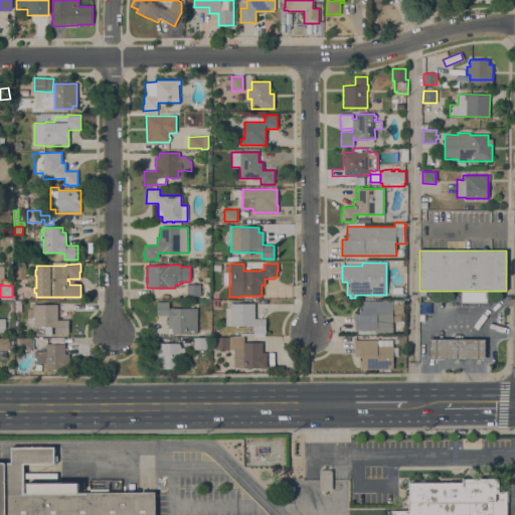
[(187,296),(187,285),(200,285),(200,296),(187,296)]
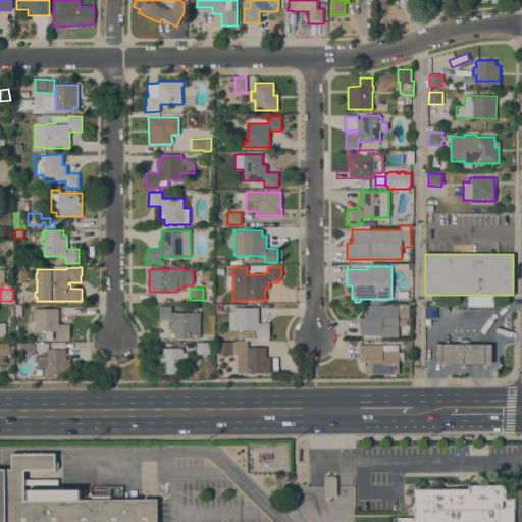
[(408,298),(411,298),(412,302),(397,302),(397,298),(398,298),(398,292),(408,291),(408,298)]
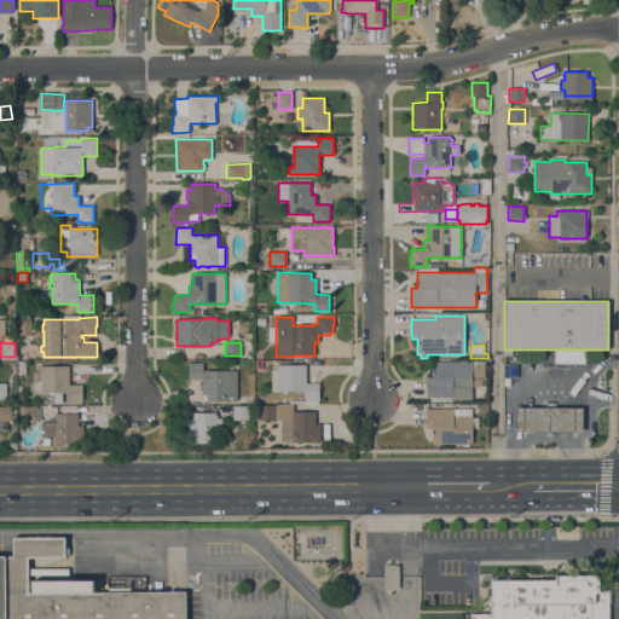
[(586,350),(586,364),(555,364),(555,350),(586,350)]
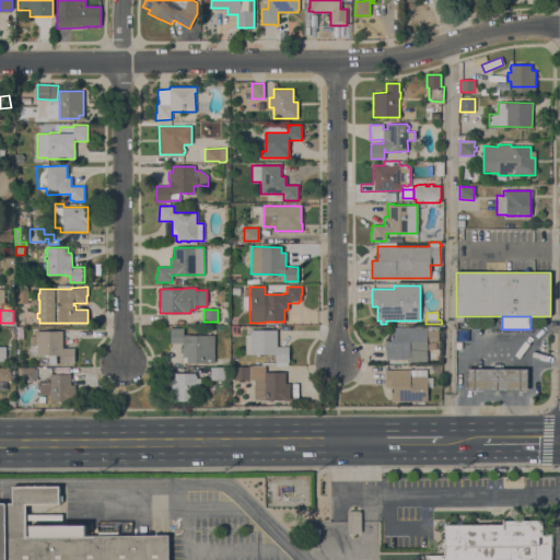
[(386,341),(391,341),(391,327),(416,327),(416,326),(424,326),(424,327),(427,327),(427,325),(439,325),(439,341),(427,341),(427,342),(435,342),(435,350),(427,350),(427,362),(407,363),(407,359),(386,360),(386,341)]
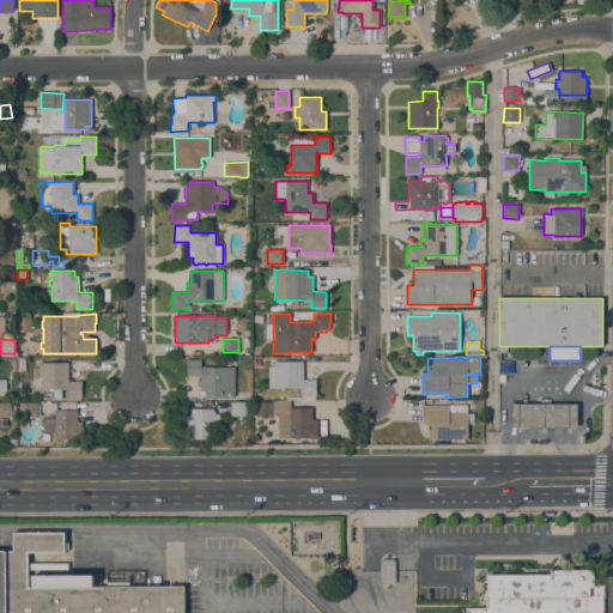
[(186,376),(186,359),(201,359),(201,366),(235,366),(235,396),(205,398),(205,396),(200,396),(200,390),(199,390),(199,380),(200,380),(200,376),(186,376)]
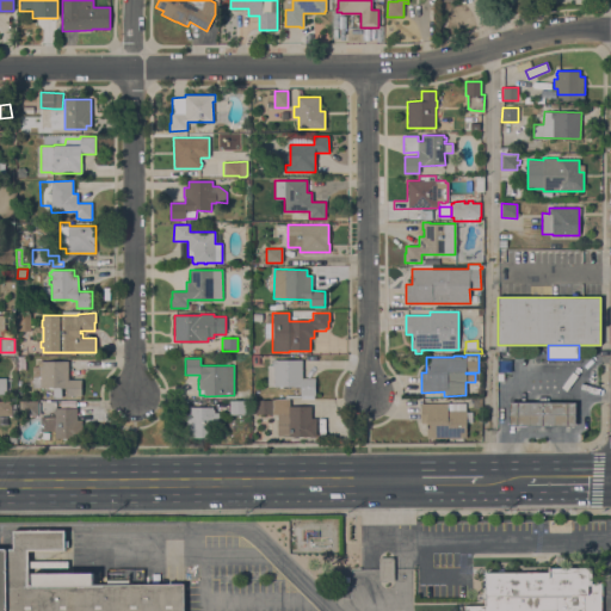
[(302,359),(302,378),(315,378),(315,395),(314,395),(314,399),(301,399),(301,387),(300,387),(300,388),(294,388),(294,387),(267,387),(267,365),(272,365),(272,359),(276,359),(276,360),(302,359)]
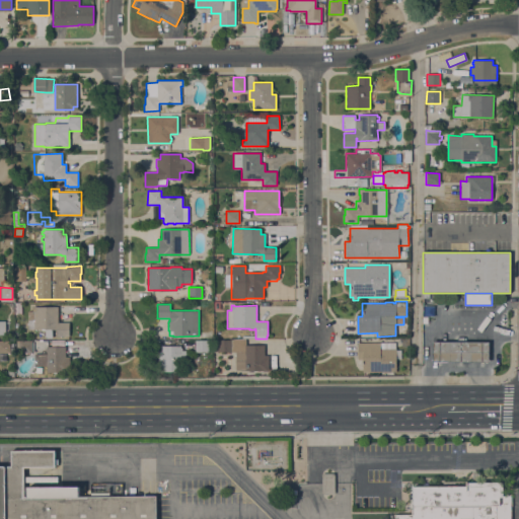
[(57,337),(57,329),(27,329),(27,312),(32,312),(32,306),(58,306),(58,322),(69,322),(69,337),(57,337)]
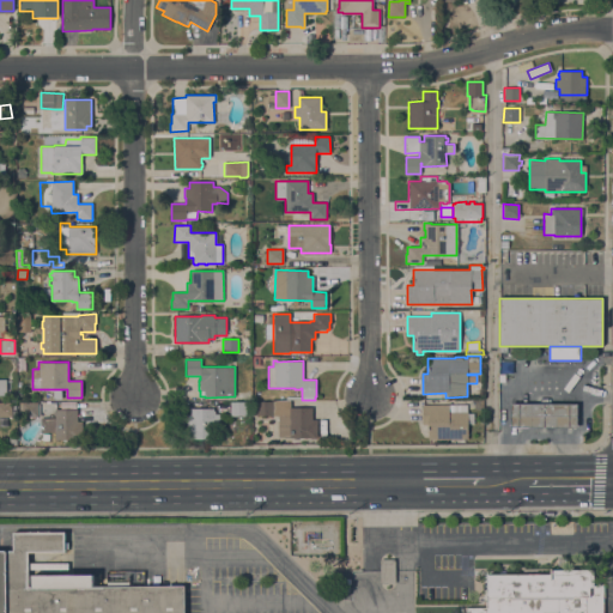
[(513,374),(501,374),(501,362),(514,362),(513,374)]
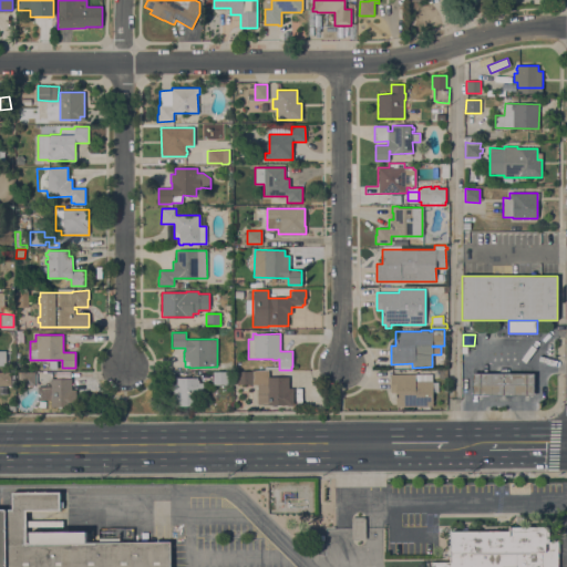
[(234,371),(234,356),(237,356),(237,361),(246,361),(246,371),(234,371)]
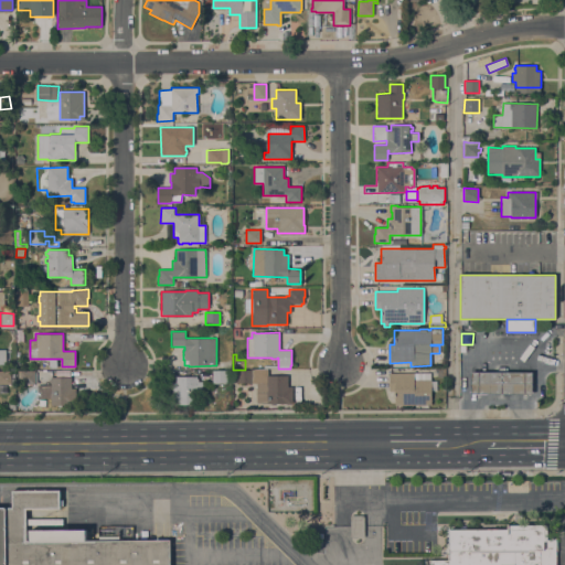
[(212,383),(212,371),(226,370),(227,383),(212,383)]
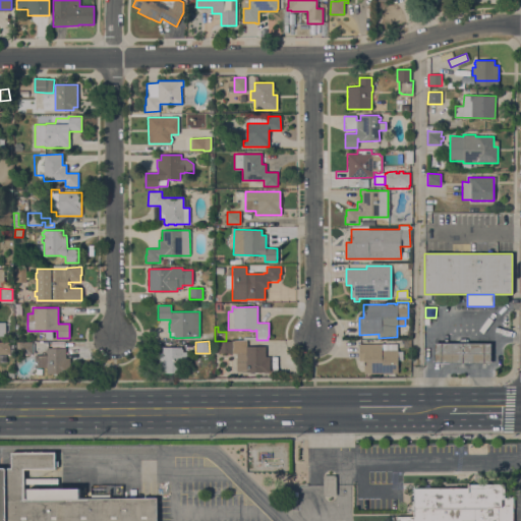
[(246,341),(246,346),(266,346),(266,356),(269,356),(270,372),(236,372),(236,353),(214,353),(214,341),(215,341),(226,341),(246,341)]
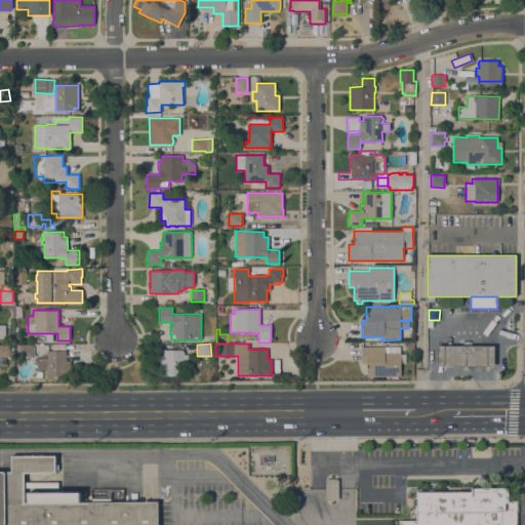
[(0,345),(6,345),(6,347),(10,347),(10,357),(0,357),(0,345)]
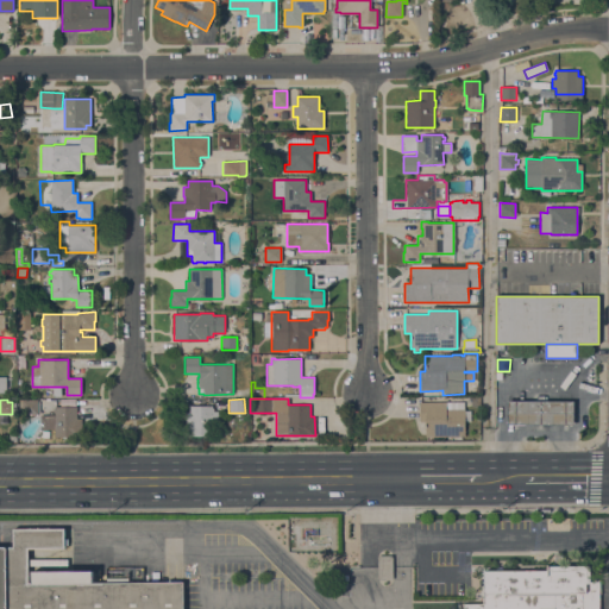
[(22,414),(22,400),(37,400),(38,414),(22,414)]
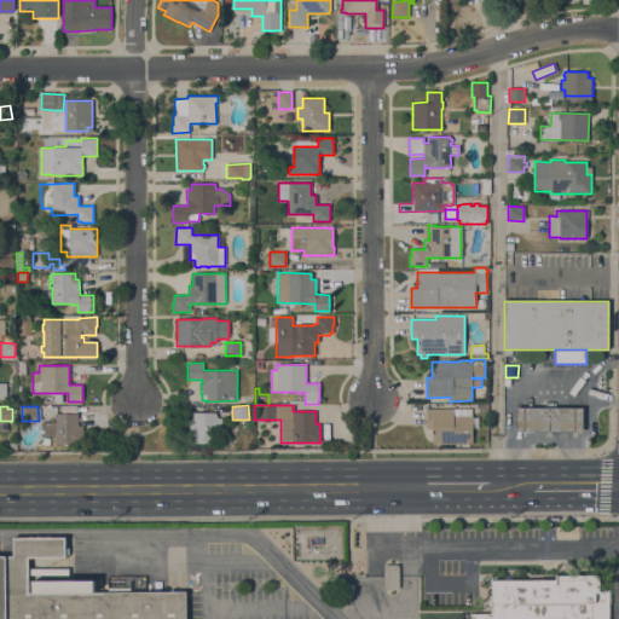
[(515,432),(515,408),(583,408),(583,432),(515,432)]
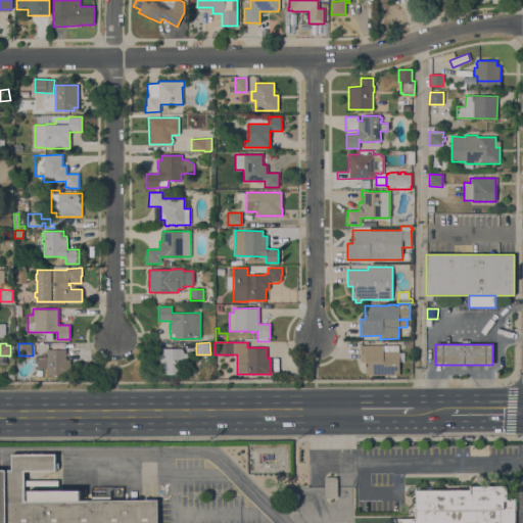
[(361,363),(361,345),(398,345),(398,351),(399,351),(399,352),(403,352),(403,362),(399,362),(399,375),(366,375),(366,363),(361,363)]
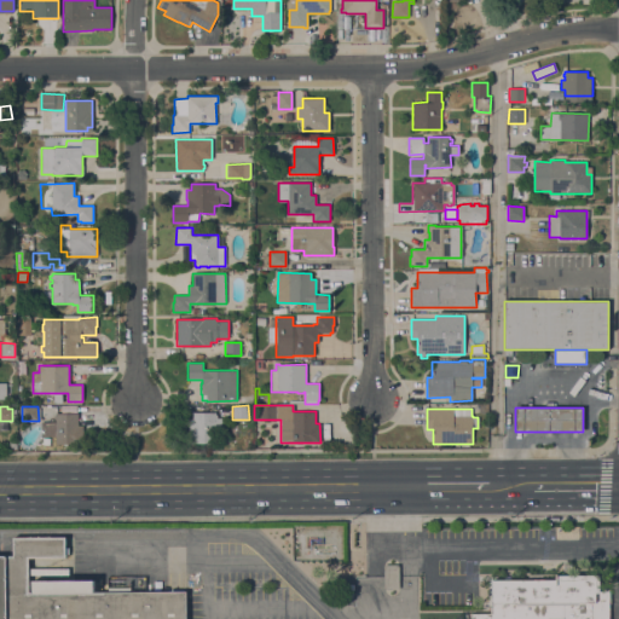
[(189,444),(189,429),(187,429),(187,417),(192,417),(192,412),(215,412),(215,415),(217,415),(217,418),(221,418),(221,432),(215,432),(215,443),(189,444)]
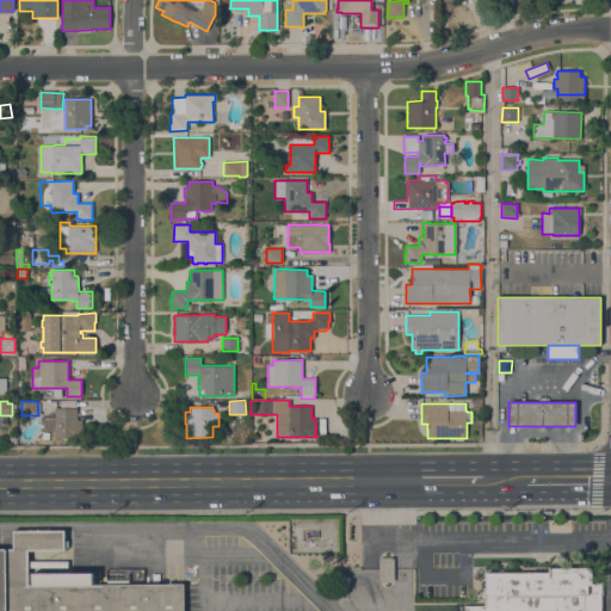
[(82,439),(75,439),(75,438),(55,438),(55,431),(47,431),(47,417),(55,417),(55,414),(53,414),(53,411),(55,411),(55,408),(78,408),(78,420),(82,420),(82,439)]
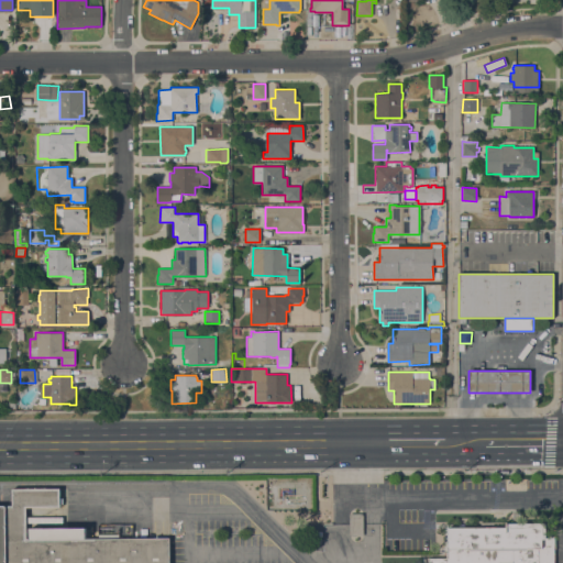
[(0,562),(0,506),(12,506),(11,488),(59,488),(59,490),(63,490),(63,496),(59,496),(61,507),(26,507),(26,509),(62,508),(62,514),(26,514),(26,539),(30,539),(30,528),(86,528),(86,538),(169,538),(169,562),(0,562)]
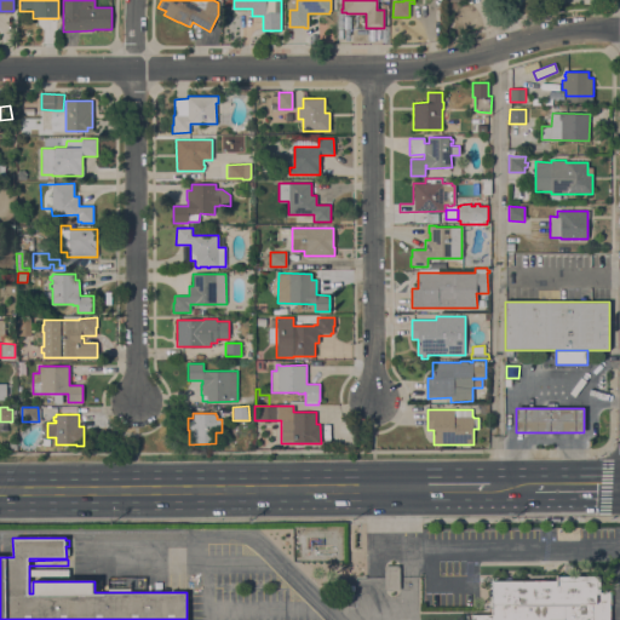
[(493,615),(493,581),(556,580),(556,574),(558,574),(558,577),(564,577),(564,562),(572,562),(572,575),(601,575),(601,591),(612,591),(612,606),(610,606),(610,619),(470,619),(471,615),(493,615)]
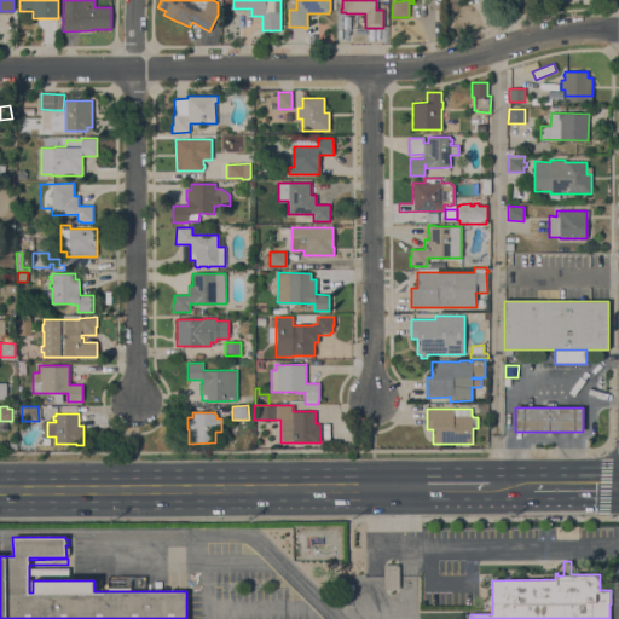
[(399,589),(385,589),(385,565),(399,565),(399,589)]
